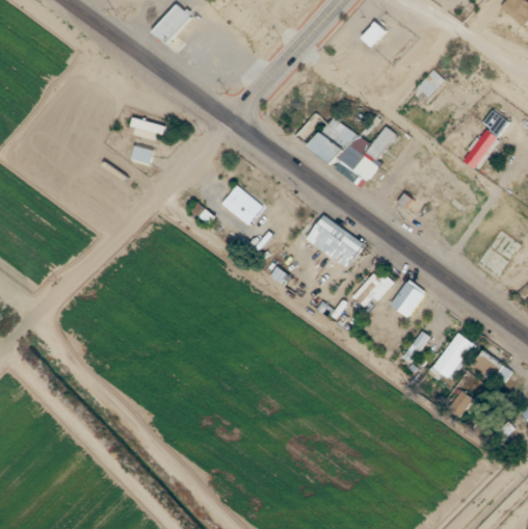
[(527,18),(527,0),(506,0),(507,18),(527,18)]
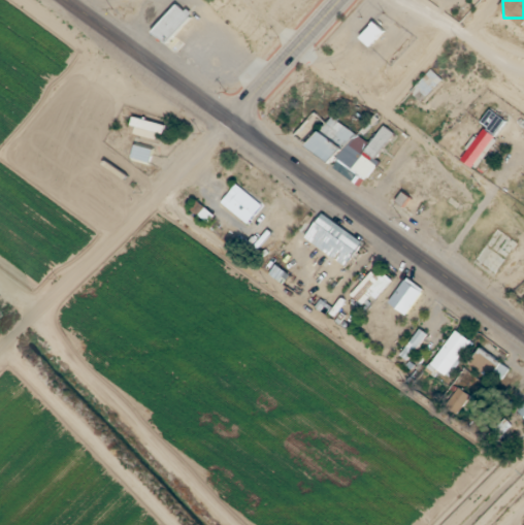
[(167,13),(143,40),(157,54),(182,27),(167,13)]
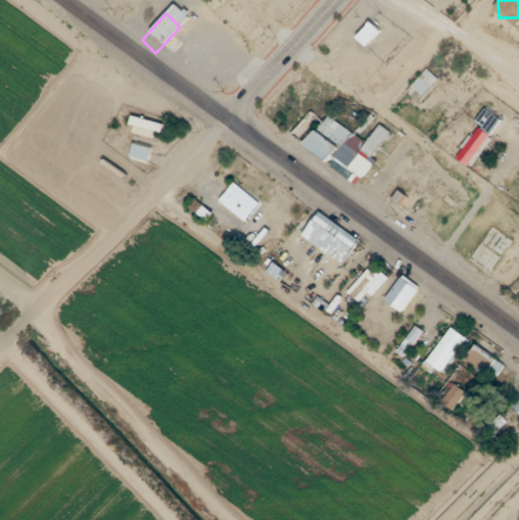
[(380,29),(368,19),(352,39),(365,48),(380,29)]
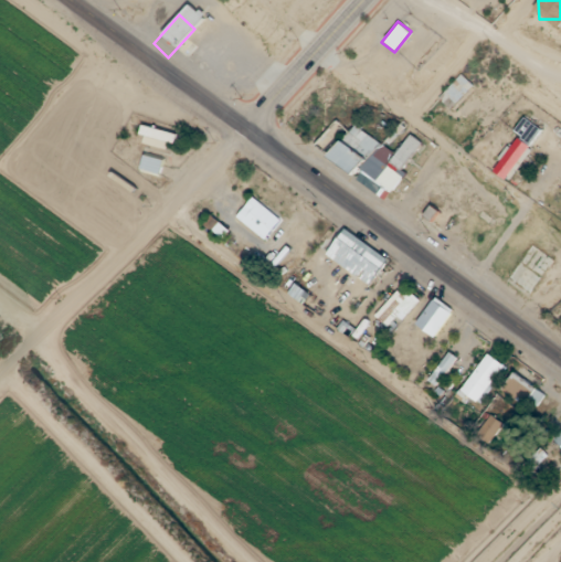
[(472,91),(457,77),(434,99),(448,114),(472,91)]
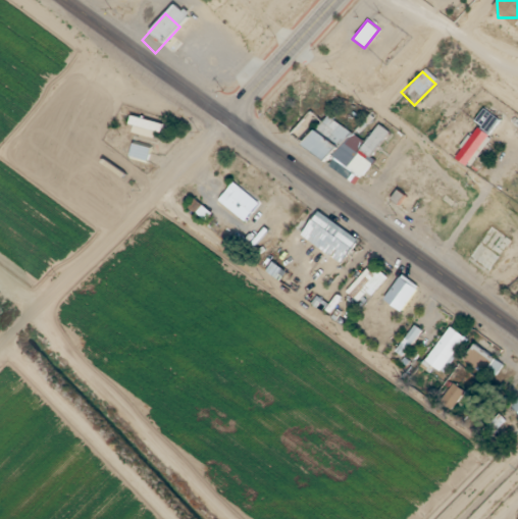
[(451,160),(467,169),(497,119),(481,110),(451,160)]
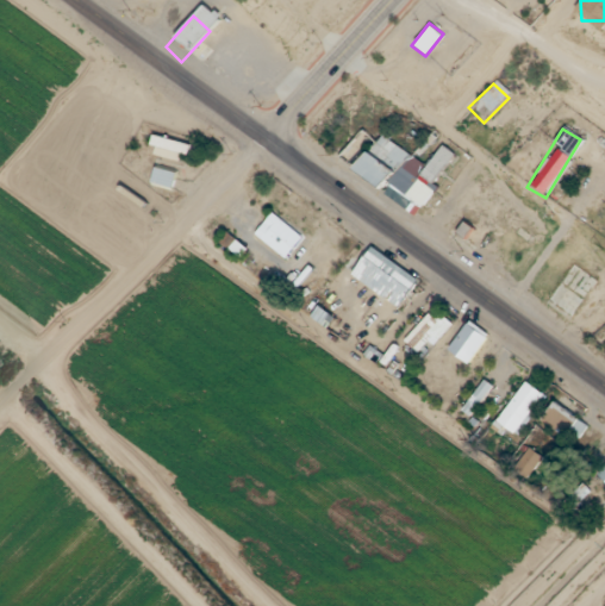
[(406,158),(384,135),(354,162),(375,187),(406,158)]
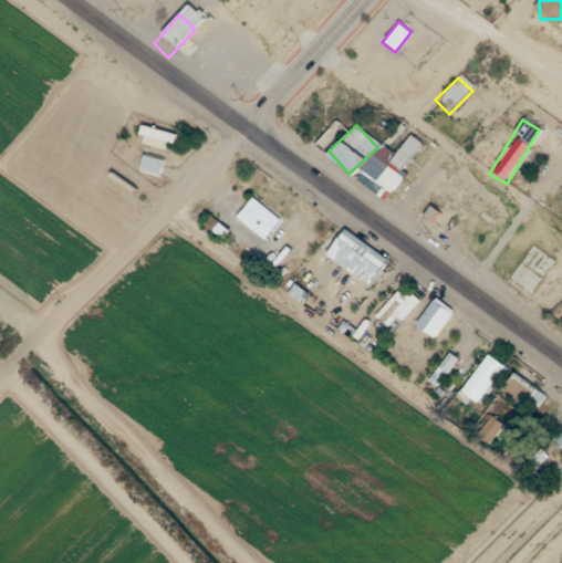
[(380,148),(364,167),(378,178),(391,163),(401,170),(419,145),(408,136),(392,157),(380,148)]
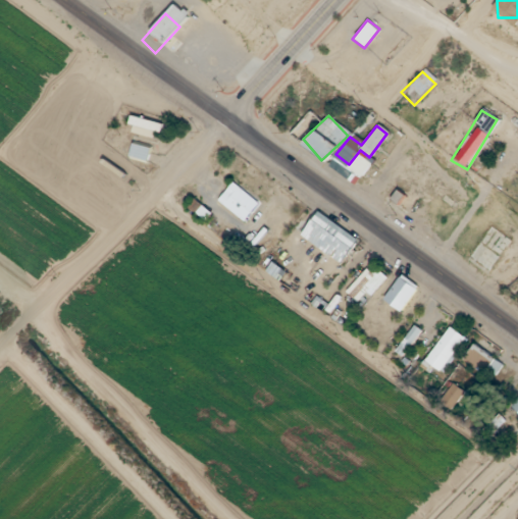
[(145,165),(150,147),(132,142),(126,160),(145,165)]
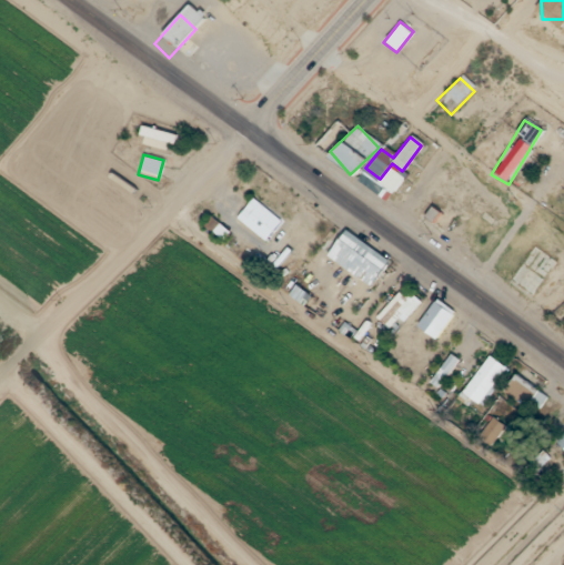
[(263,242),(280,221),(252,198),(234,219),(263,242)]
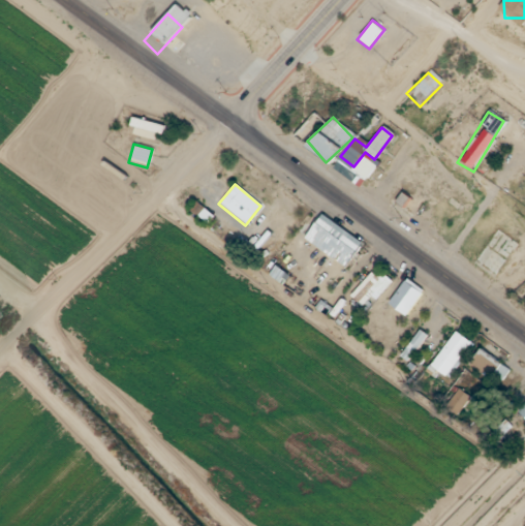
[(343,266),(358,244),(318,218),(304,240),(343,266)]
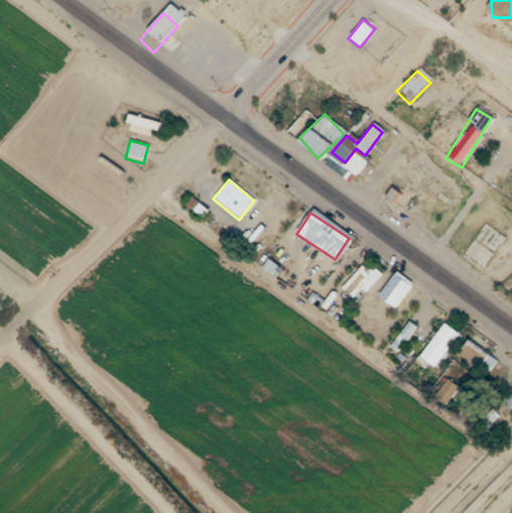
[(377,295),(395,307),(410,284),(393,272),(377,295)]
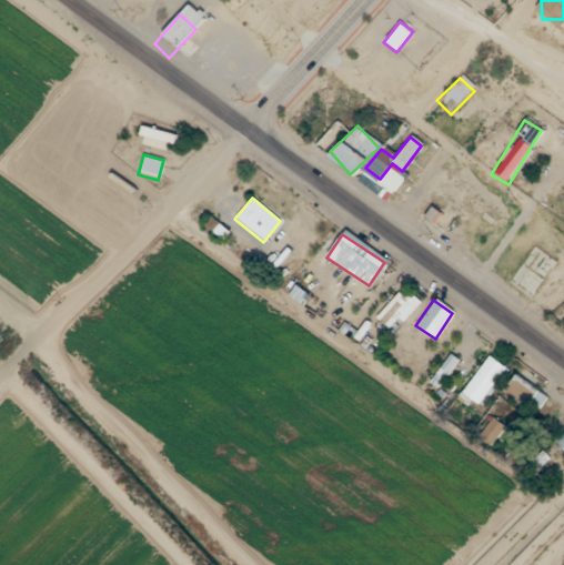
[(461,393),(480,406),(509,369),(490,354),(461,393)]
